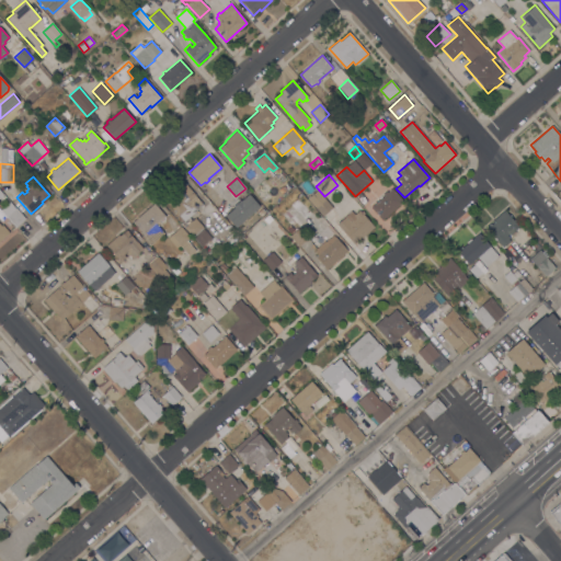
[(195,195),(203,205),(184,221),(180,215),(179,216),(163,197),(183,181),(195,195)]
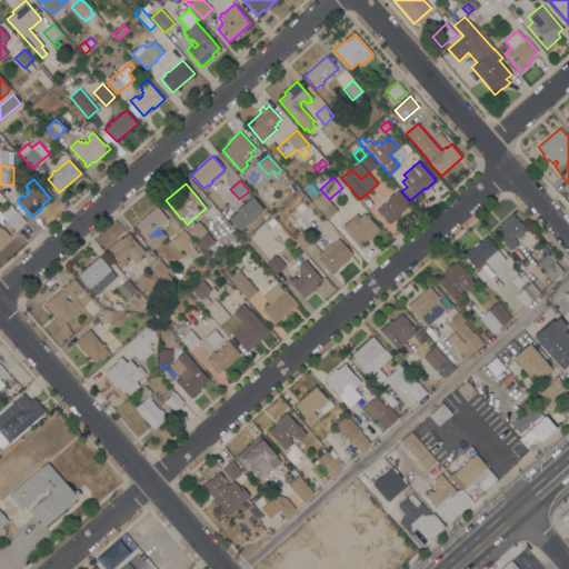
[(388,223),(376,210),(390,198),(388,197),(391,193),(392,195),(398,191),(409,203),(388,223)]
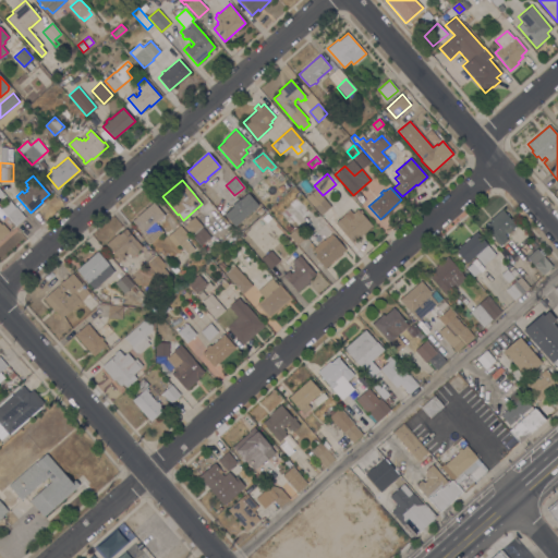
[(330,206),(320,215),(305,197),(313,191),(315,193),(317,191),(330,206)]
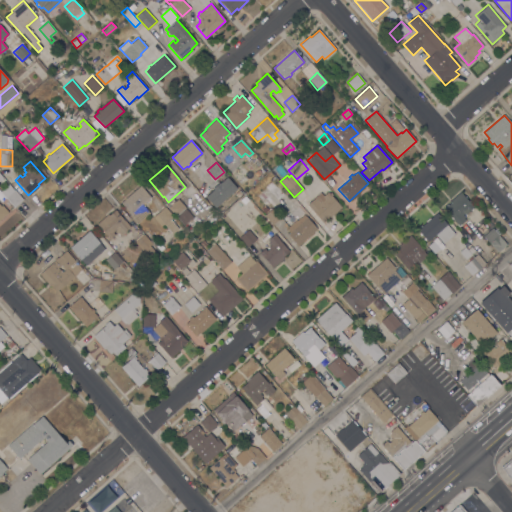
[(215,207),(205,196),(213,189),(212,188),(219,182),(220,183),(227,177),(237,188),(215,207)]
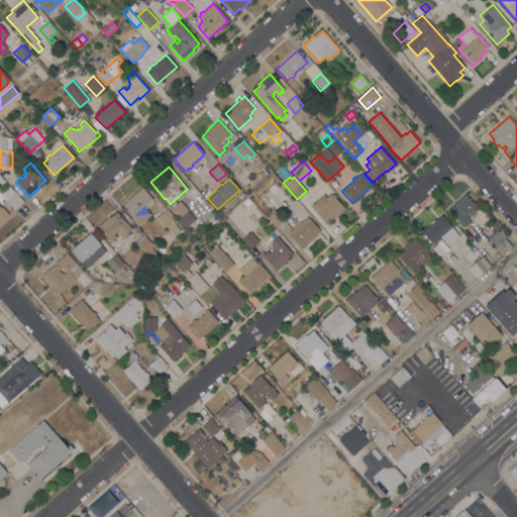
[(14,191),(23,202),(14,209),(0,194),(8,186),(14,192),(14,191)]
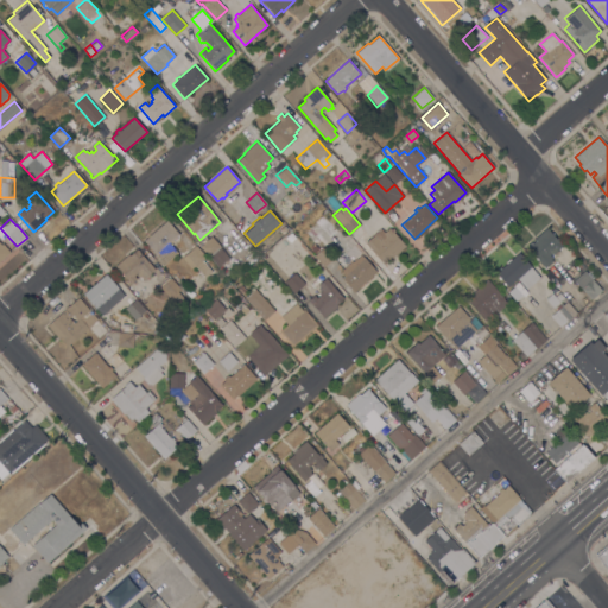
[(168,220),(179,234),(169,242),(178,253),(163,266),(153,257),(156,254),(144,241),(168,220)]
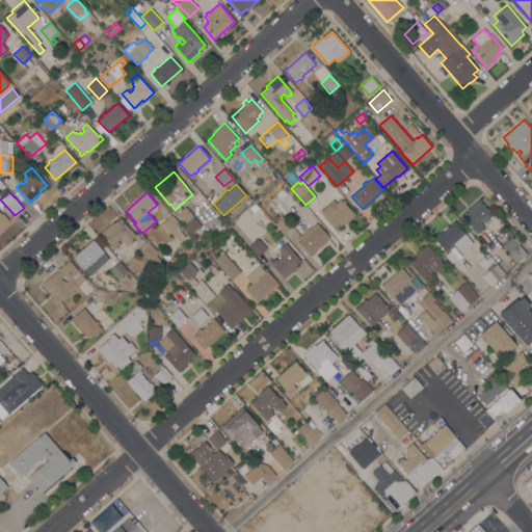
[(337,232),(319,212),(334,200),(336,204),(341,198),(355,215),(337,232)]
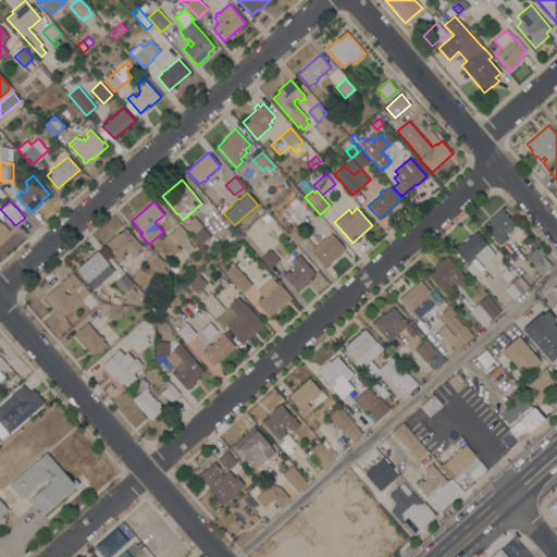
[(499,247),(496,244),(497,244),(494,239),(483,226),(485,224),(484,224),(486,222),(487,223),(490,221),(489,220),(500,209),(505,213),(506,213),(508,214),(507,215),(510,219),(510,218),(512,220),(511,221),(516,225),(514,226),(515,227),(514,229),(512,227),(507,233),(505,232),(504,233),(506,236),(504,237),(506,239),(502,244),(503,245),(499,247)]
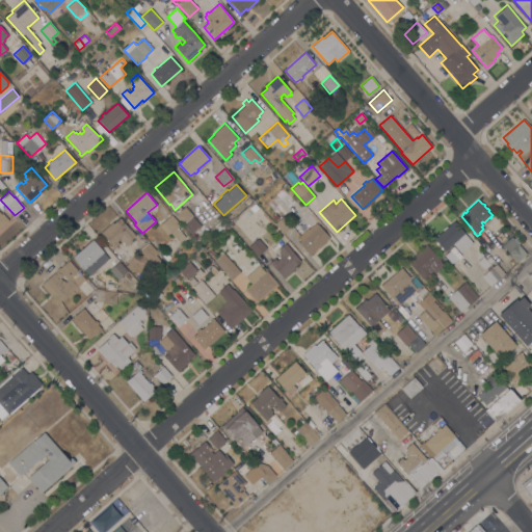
[(185,207),(193,216),(192,216),(201,225),(191,235),(183,224),(183,225),(175,216),(185,207)]
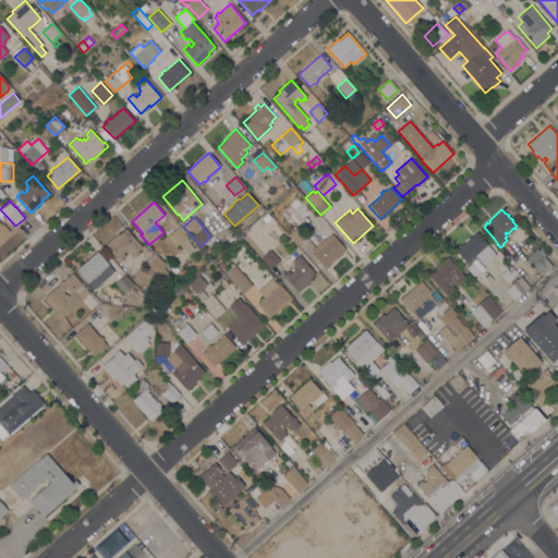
[(0,222),(1,225),(2,223),(5,227),(3,228),(9,233),(0,240),(0,222)]
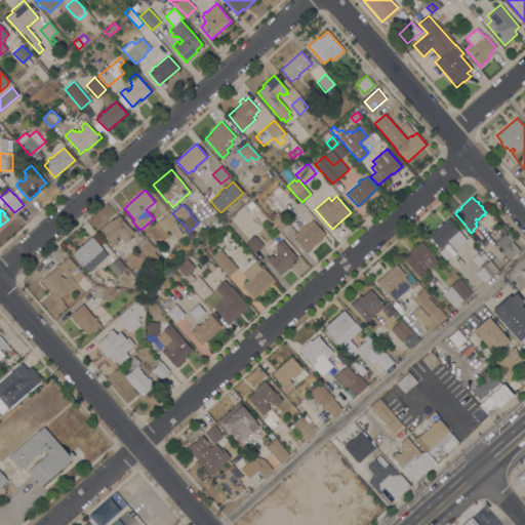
[(272,218),(268,213),(271,210),(276,215),(272,218)]
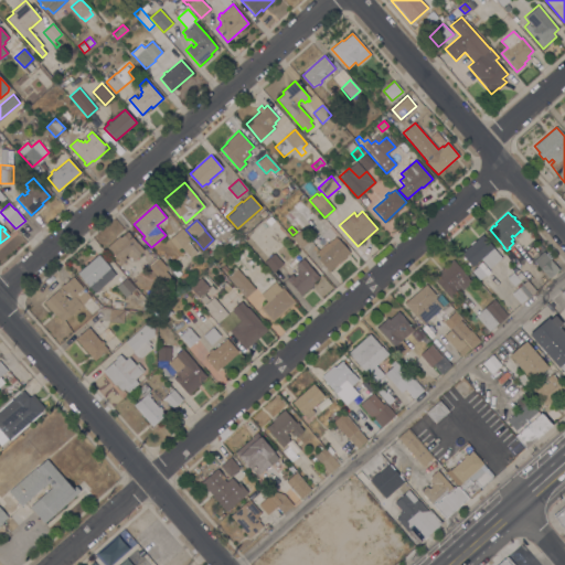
[(292,237),(302,227),(311,238),(301,247),(292,237)]
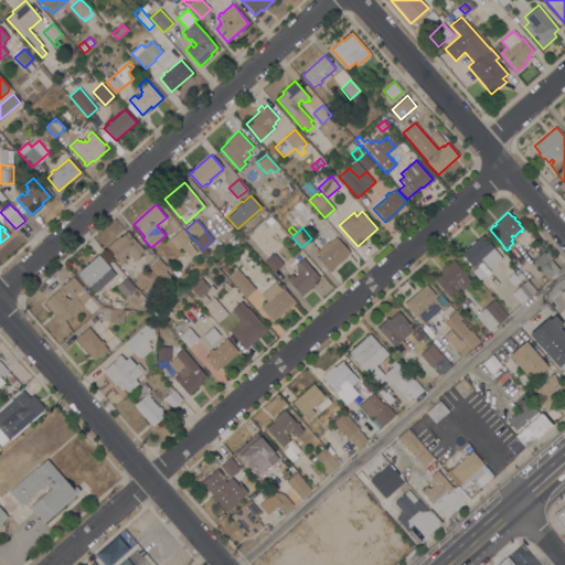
[(182,228),(191,240),(191,241),(204,255),(200,258),(195,254),(190,258),(181,248),(179,251),(169,240),(182,228)]
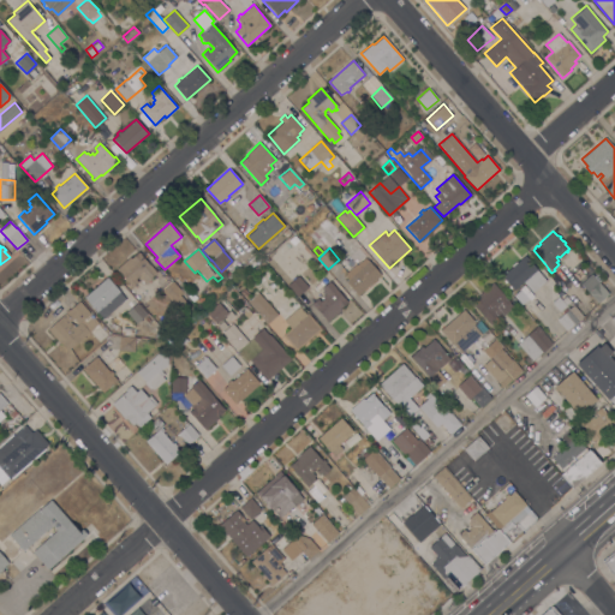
[(115,269),(130,257),(131,258),(138,252),(150,266),(150,264),(156,272),(150,278),(150,279),(145,284),(139,276),(136,279),(138,282),(132,287),(115,269)]
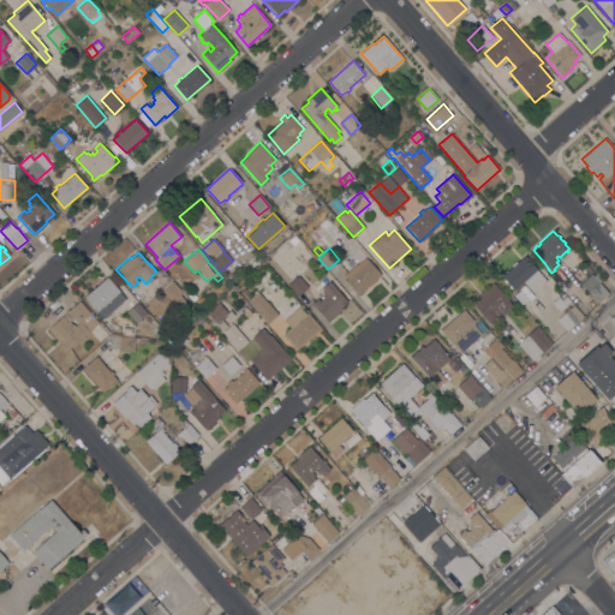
[(505,274),(503,273),(506,270),(506,272),(512,267),(512,266),(515,262),(517,262),(525,255),(537,269),(537,270),(547,281),(533,292),(524,281),(514,291),(512,287),(511,288),(508,287),(511,285),(507,281),(505,284),(503,281),(505,279),(501,276),(505,274)]
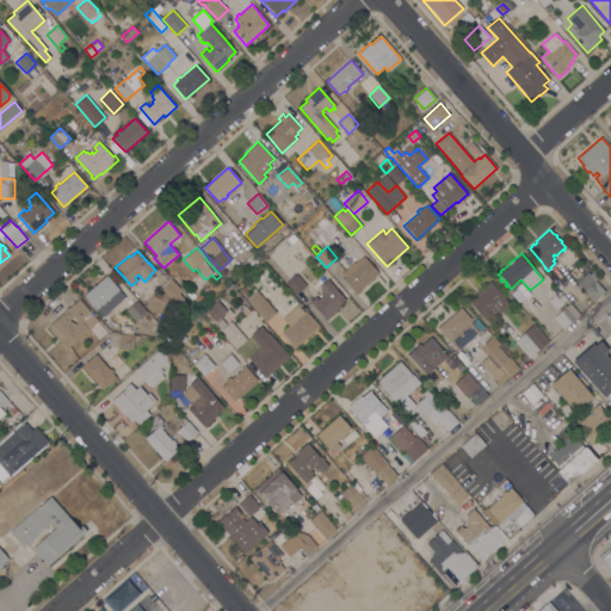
[(356,294),(344,279),(345,278),(344,271),(353,263),(355,263),(363,255),(378,273),(356,294)]
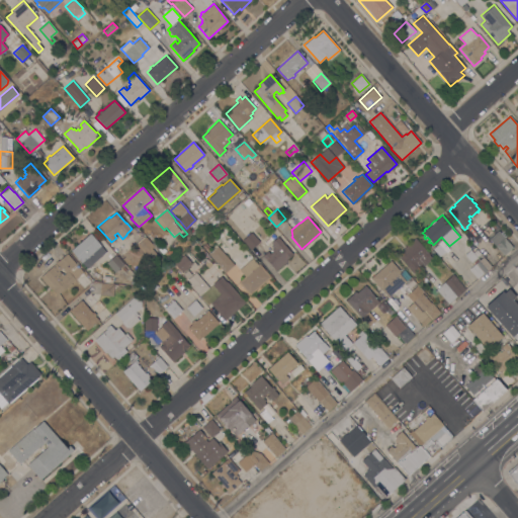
[(504,255),(489,239),(498,230),(501,233),(504,230),(508,235),(504,238),(513,247),(504,255)]
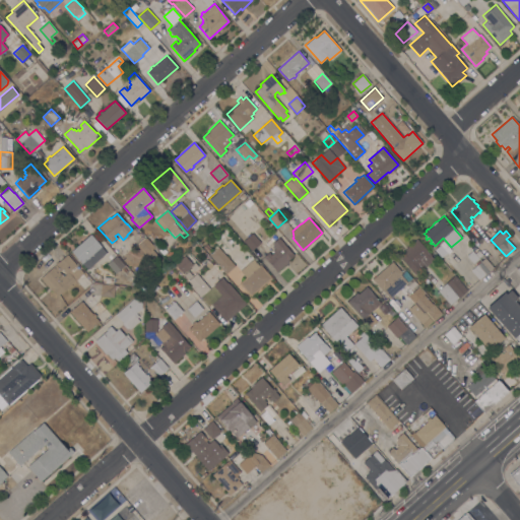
[(261,243),(252,251),(243,241),(252,233),(261,243)]
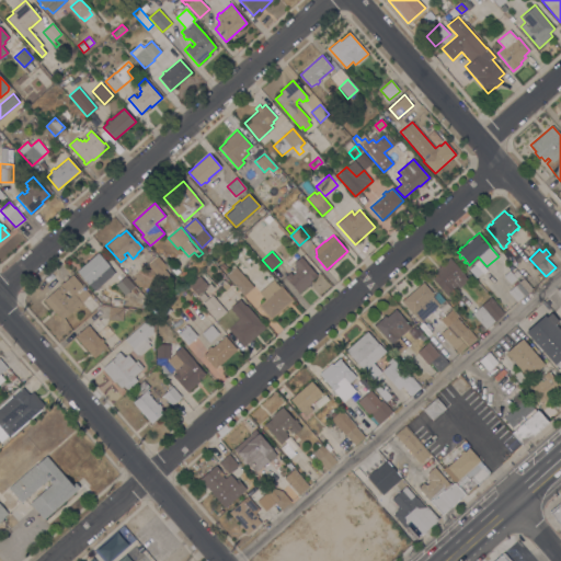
[(98,253),(115,273),(94,290),(77,271),(98,253)]
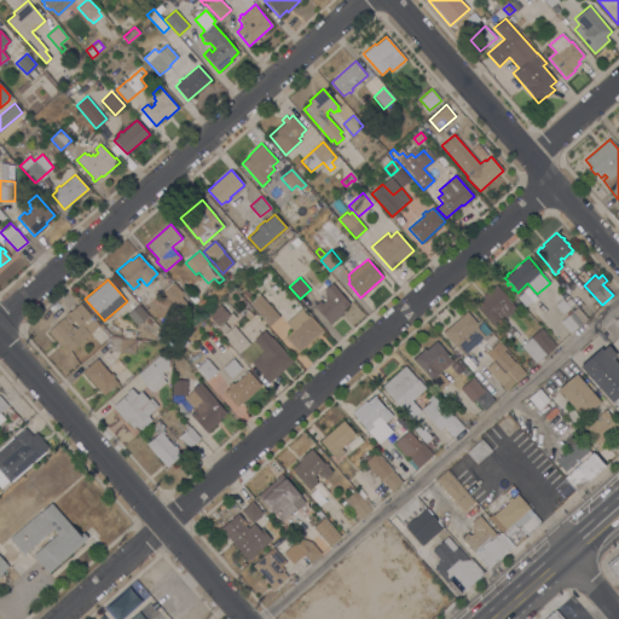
[(184,295),(181,298),(190,307),(181,314),(173,305),(173,304),(163,293),(173,283),(184,295)]
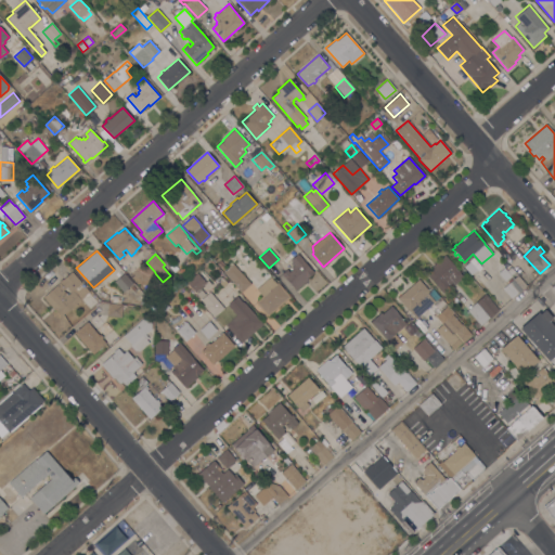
[(284,276),(284,278),(281,274),(286,269),(288,272),(292,269),(291,268),(293,266),(291,263),(293,262),(291,260),(298,254),(313,272),(307,279),(308,280),(296,291),(284,276)]
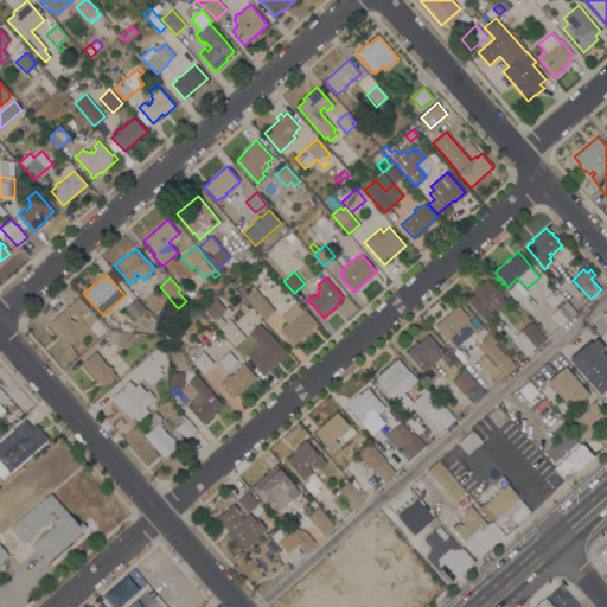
[(493,314),(492,314),(485,320),(467,299),(474,293),(472,292),(486,280),(506,302),(493,314)]
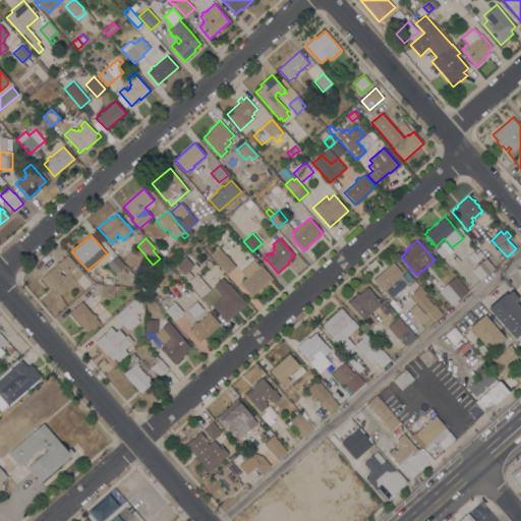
[(436,250),(441,246),(447,252),(442,256),(436,250)]
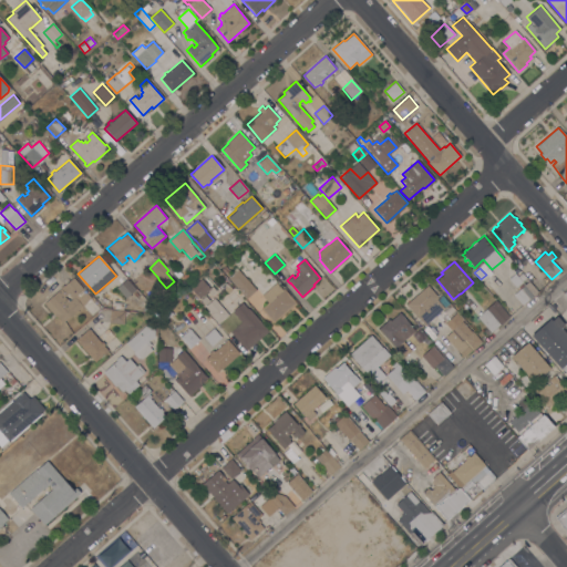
[(256,290),(246,299),(236,288),(237,288),(228,278),(238,269),(256,290)]
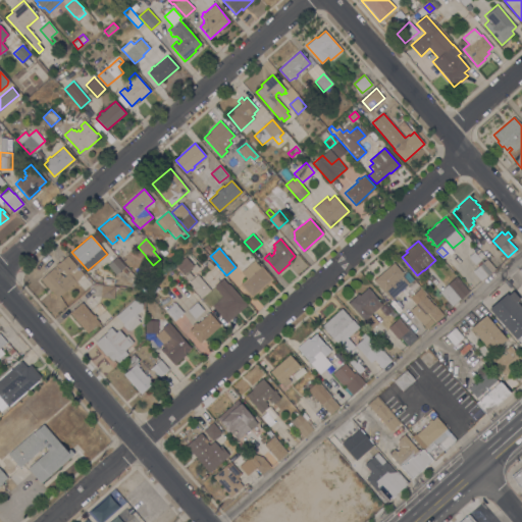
[(468,257),(474,252),(475,253),(478,250),(484,257),(475,264),(468,257)]
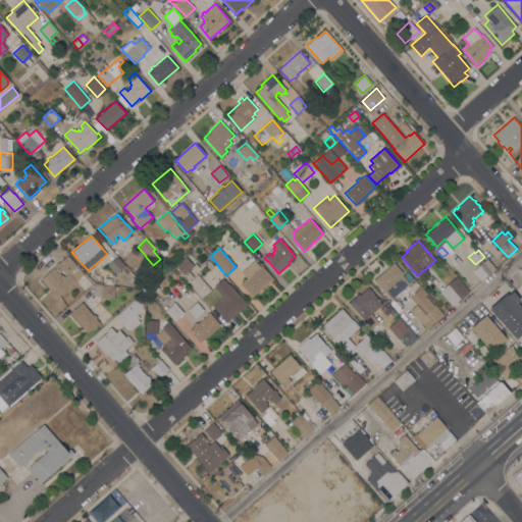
[(84,274),(57,298),(52,291),(51,292),(40,279),(56,265),(55,265),(58,262),(58,263),(67,255),(84,274)]
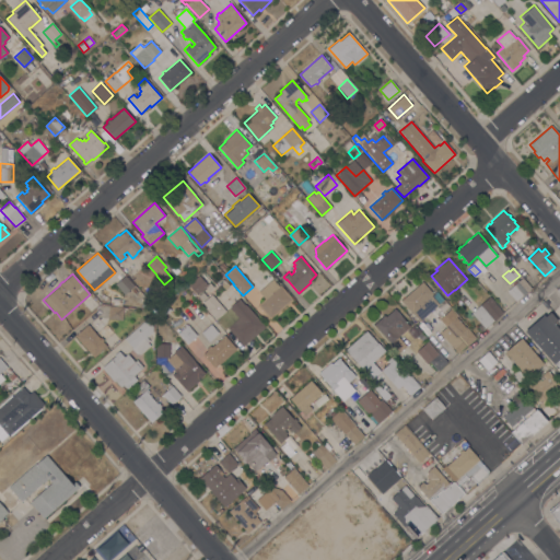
[(187,284),(198,275),(206,284),(209,282),(213,288),(208,292),(205,288),(196,294),(187,284)]
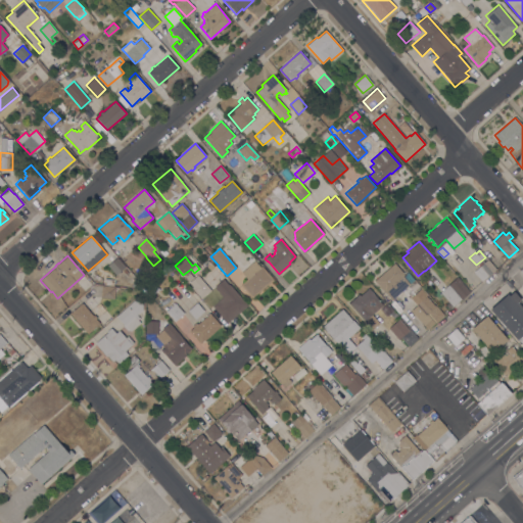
[(116,257),(137,281),(128,288),(127,288),(126,288),(126,287),(125,288),(124,287),(124,288),(122,286),(121,287),(113,279),(115,277),(114,276),(116,275),(107,266),(116,257)]
